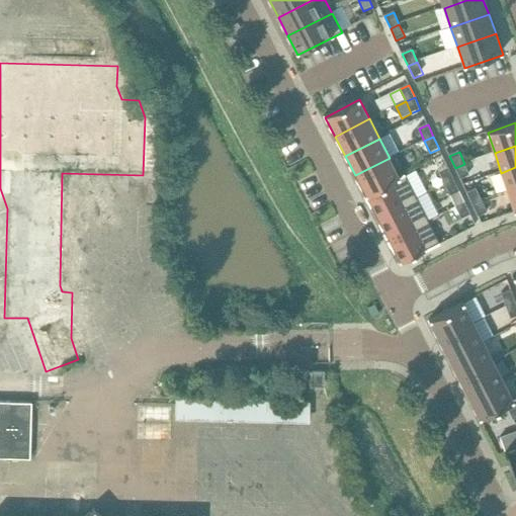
[(390,158),(355,175),(365,195),(400,178),(400,177),(390,158)]
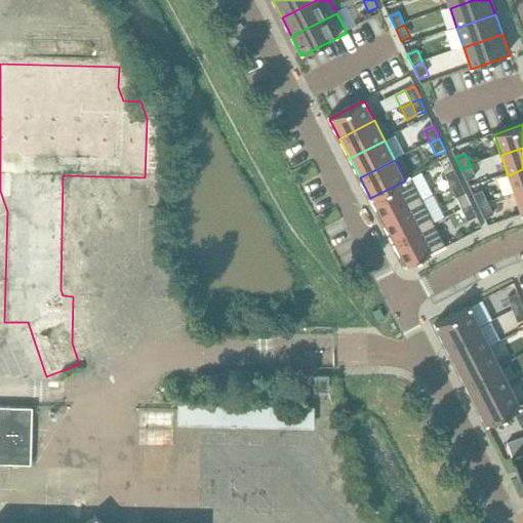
[(471,166),(461,170),(468,183),(477,177),(471,166)]
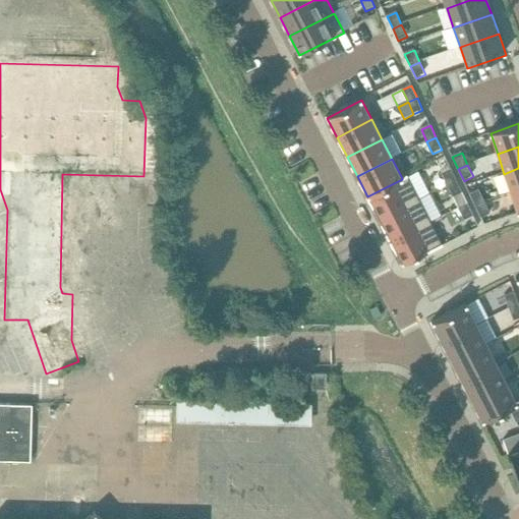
[(518,168),(504,174),(511,193),(518,190),(518,168)]
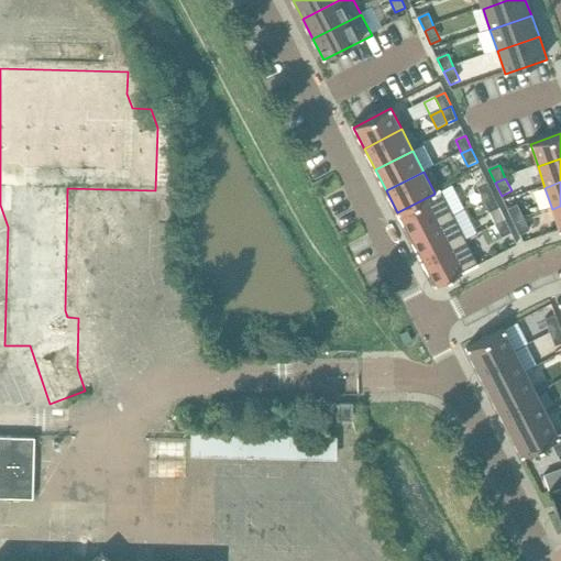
[(487,183),(477,188),(484,200),(494,196),(487,183)]
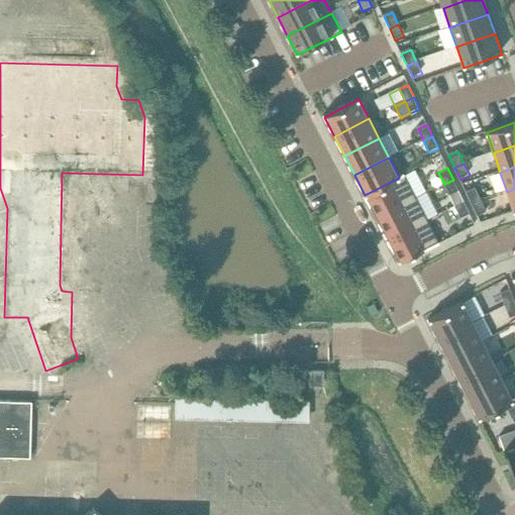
[(399,178),(365,195),(376,217),(416,197),(404,175),(399,177),(399,178)]
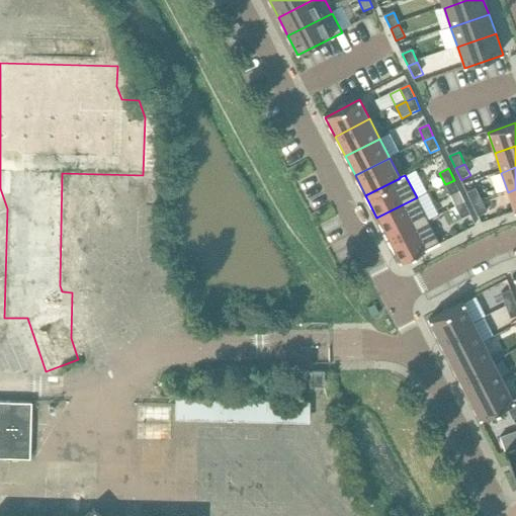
[(454,180),(445,184),(451,196),(460,192),(454,180)]
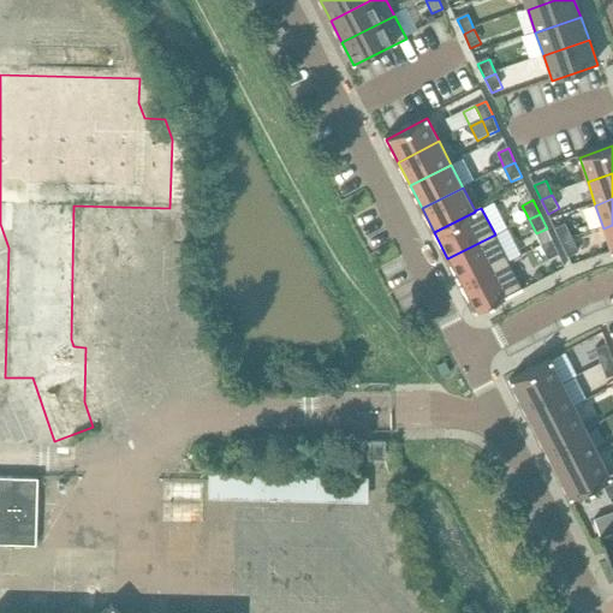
[(566,225),(555,230),(563,244),(573,239),(566,225)]
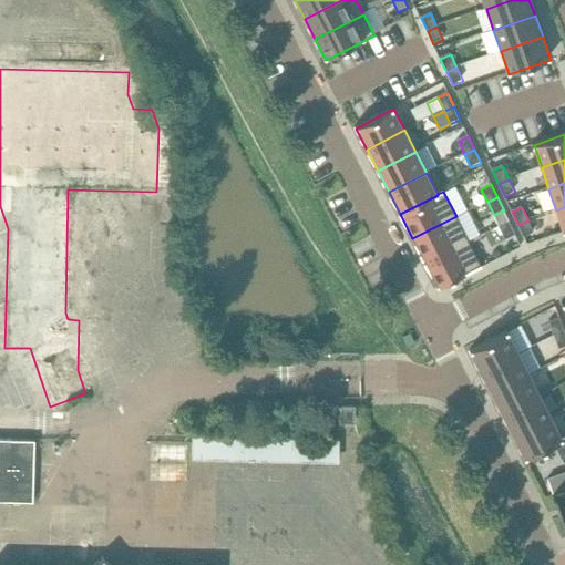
[(456,216),(412,238),(425,263),(469,240),(456,216)]
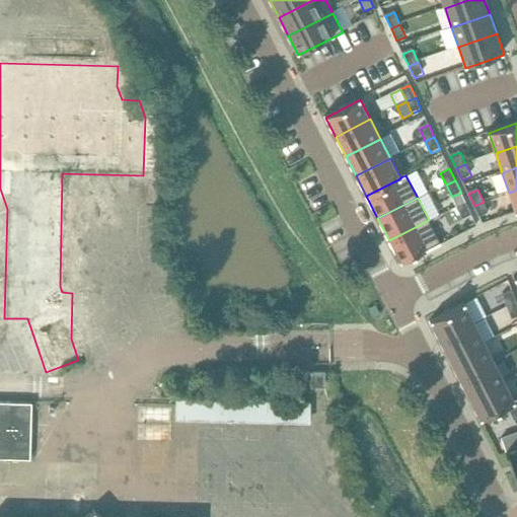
[(484,202),(474,206),(479,218),(489,213),(484,202)]
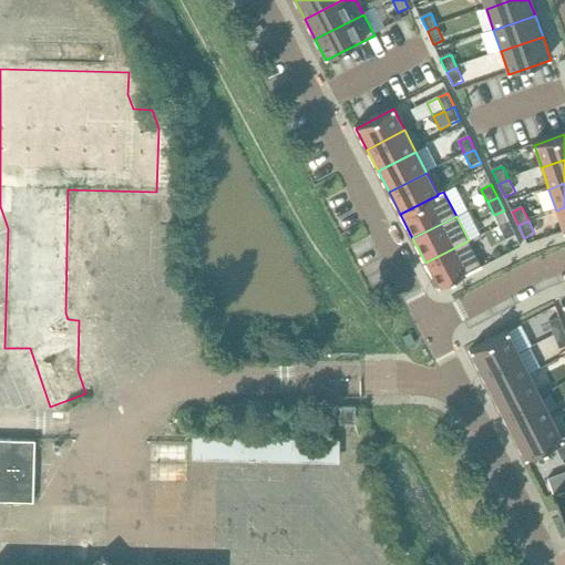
[(510,223),(500,227),(506,240),(516,236),(510,223)]
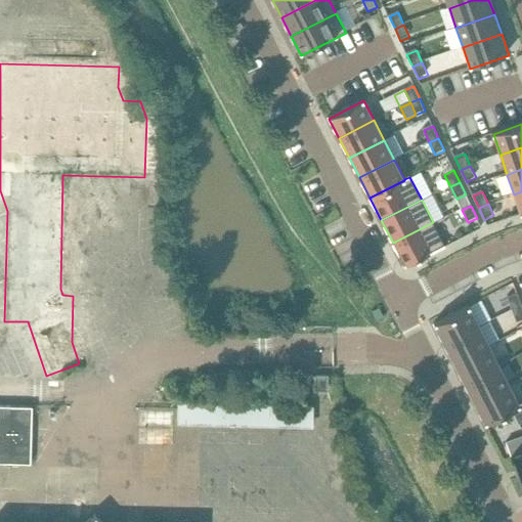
[(433,222),(393,243),(405,268),(446,248),(433,222)]
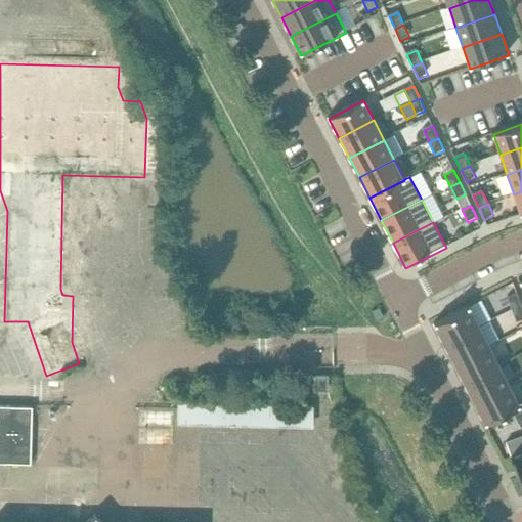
[(518,295),(508,298),(513,310),(521,307),(521,304),(518,295)]
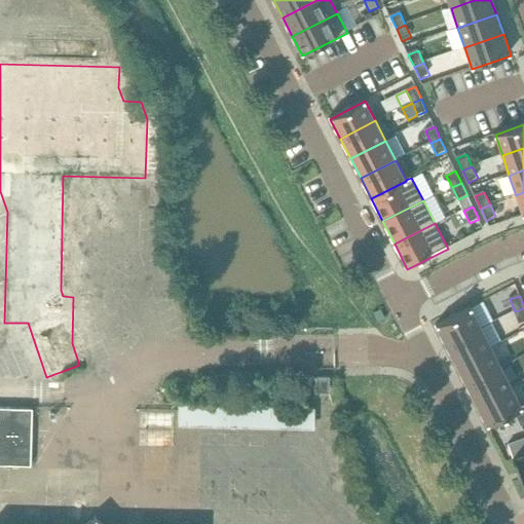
[(451,319),(436,326),(437,328),(447,346),(482,329),(471,308),(456,315),(451,319)]
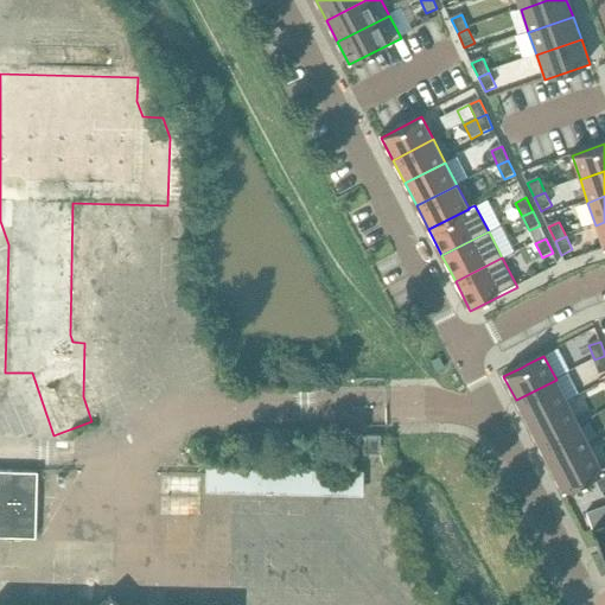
[(604,356),(594,360),(599,375),(604,373),(604,356)]
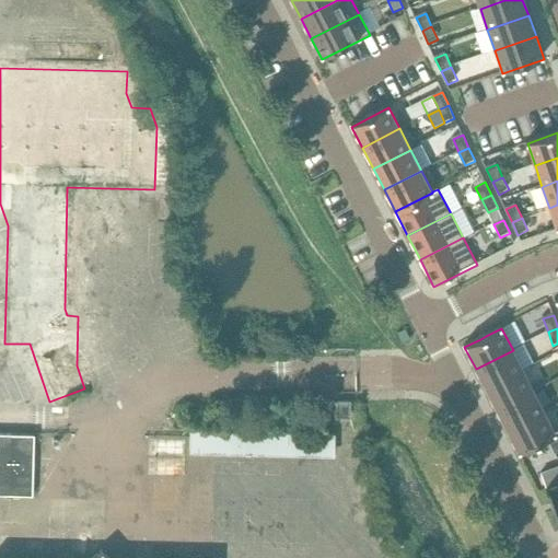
[(513,350),(476,369),(487,390),(524,371),(513,350)]
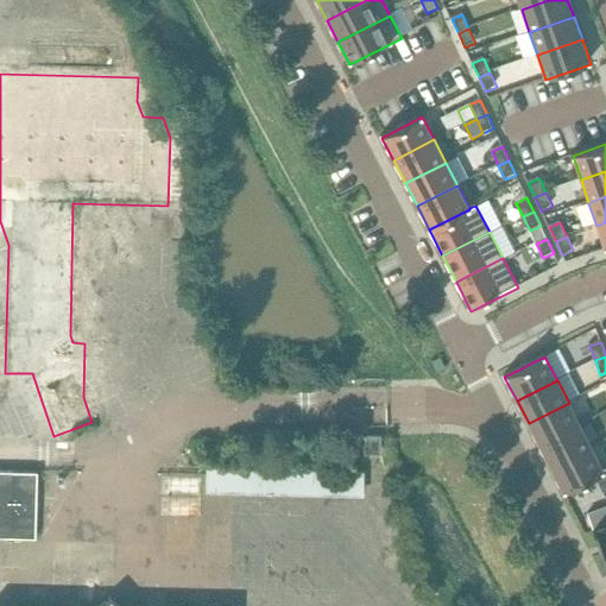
[(569,403),(529,423),(541,447),(580,425),(569,403)]
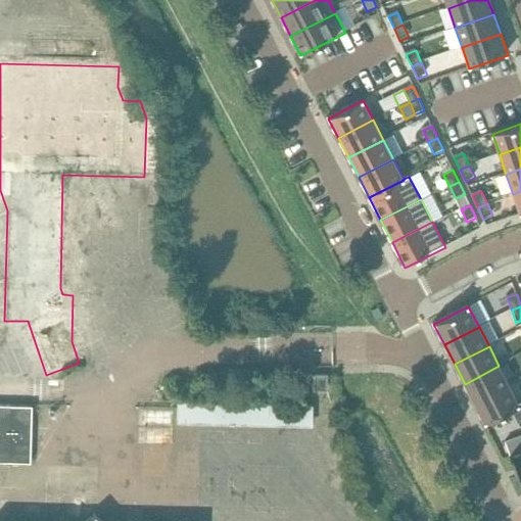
[(499,366),(465,384),(474,404),(509,385),(499,366)]
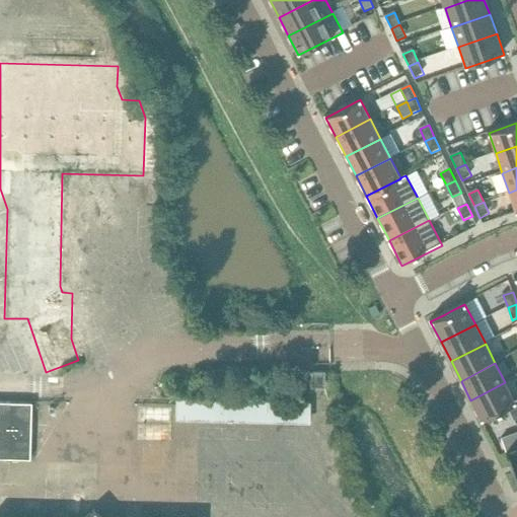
[(312,387),(325,387),(325,374),(312,374),(312,387)]
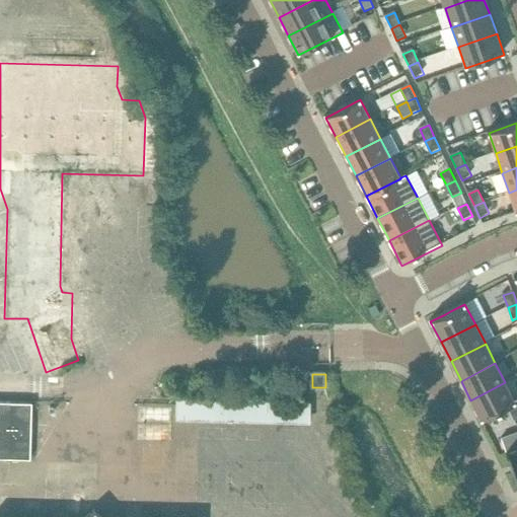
[(505,382),(470,400),(482,421),(491,416),(502,410),(508,408),(516,403),(505,382)]
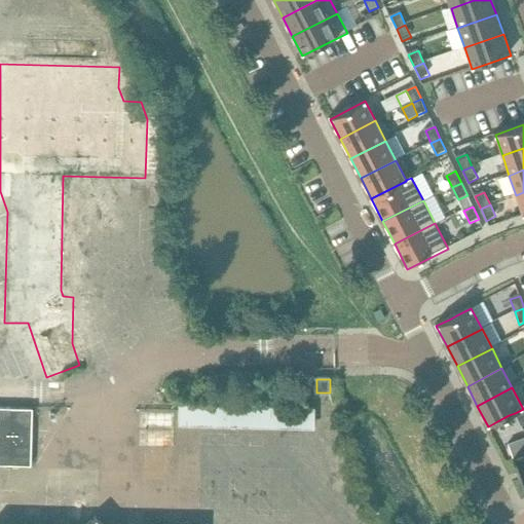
[(174,427),(311,429),(311,407),(174,405),(174,427)]
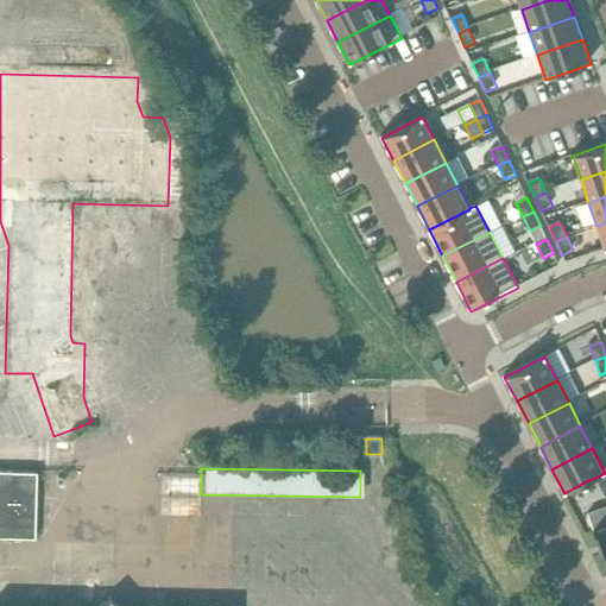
[(0,473),(0,538),(37,541),(38,475),(0,473)]
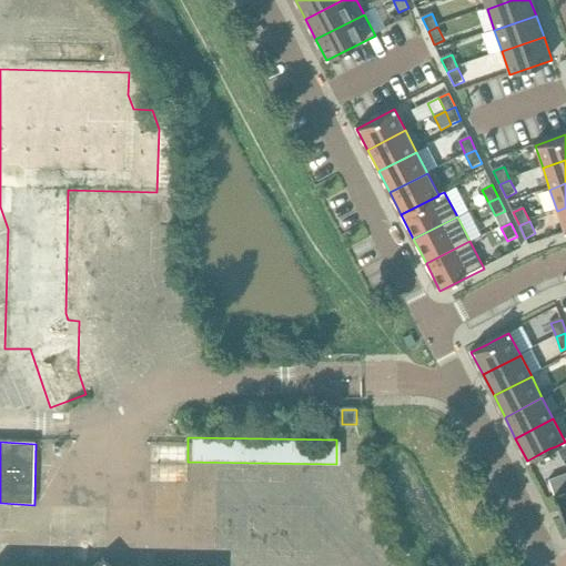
[(549,448),(537,455),(542,465),(555,458),(549,448)]
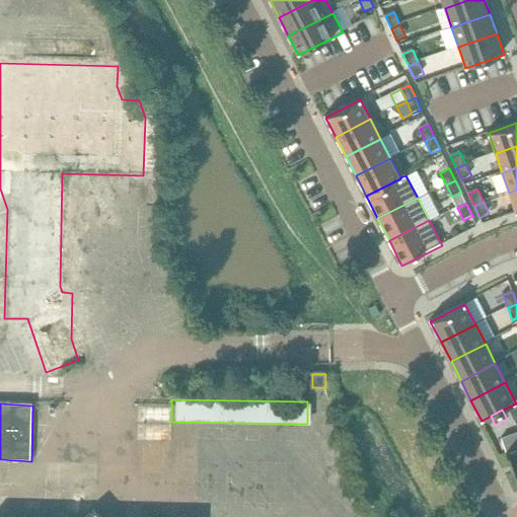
[(516,433),(502,439),(506,453),(516,484),(516,433)]
